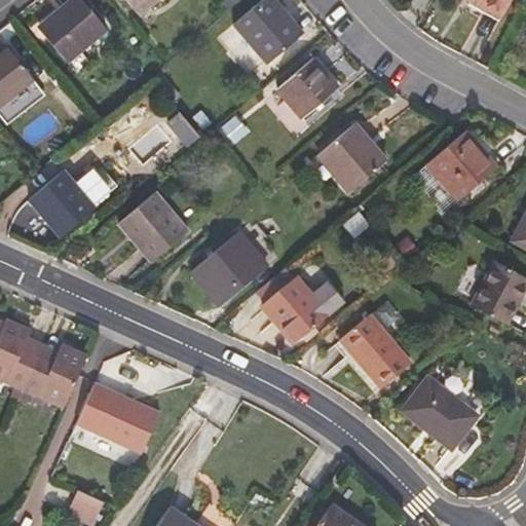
[(107,29),(82,0),(70,0),(38,28),(67,62),(107,29)]
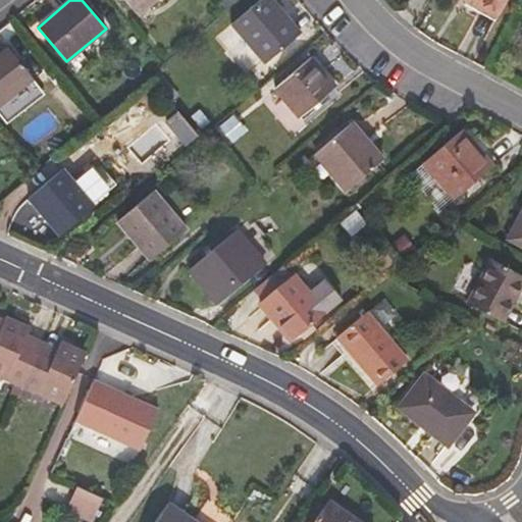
[(153,0),(125,0),(137,14),(153,0)]
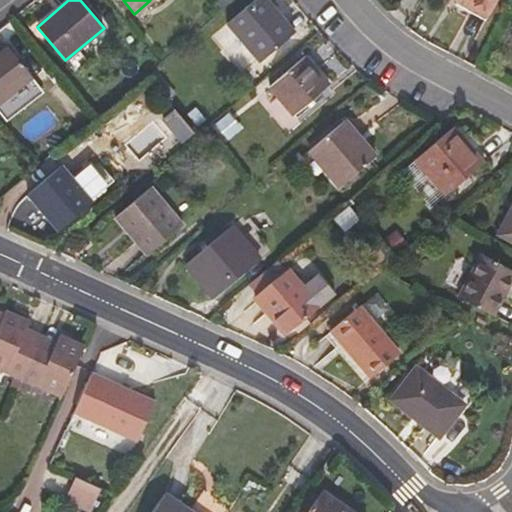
[(215,0),(223,10),(235,0),(215,0)]
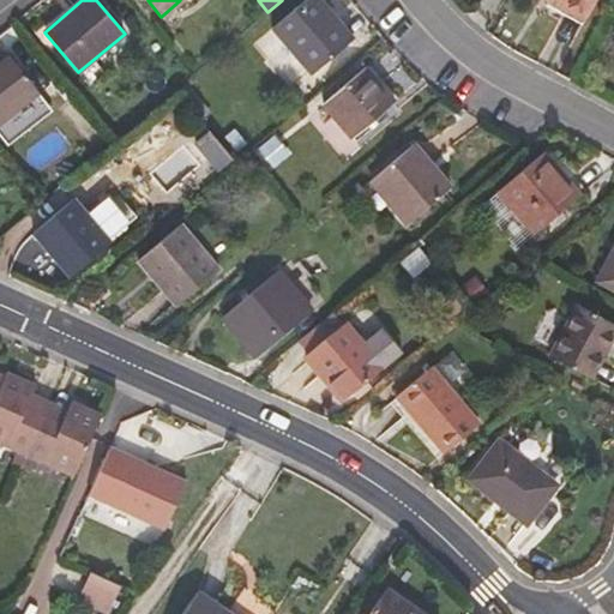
[(312,73),(349,42),(330,18),(335,14),(321,0),(305,0),(272,28),(312,73)]
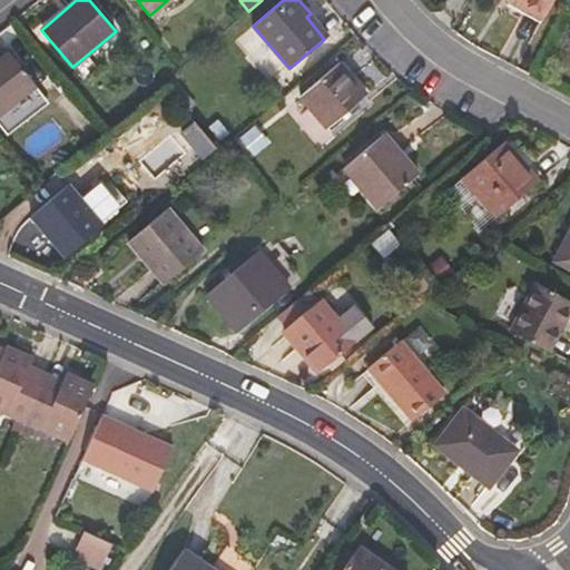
[(508,0),(543,18),(552,0),(508,0)]
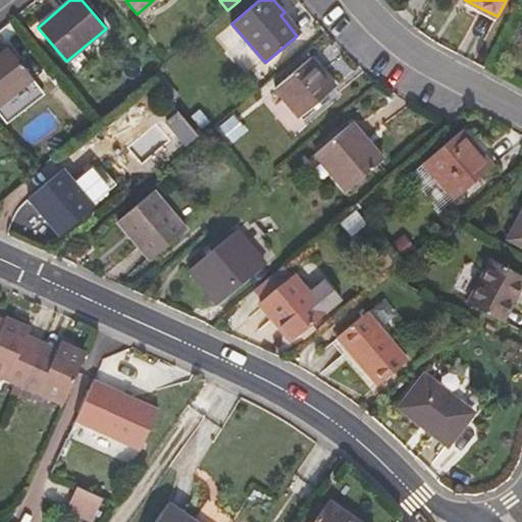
[(301,32),(284,12),(280,15),(297,36),(301,32)]
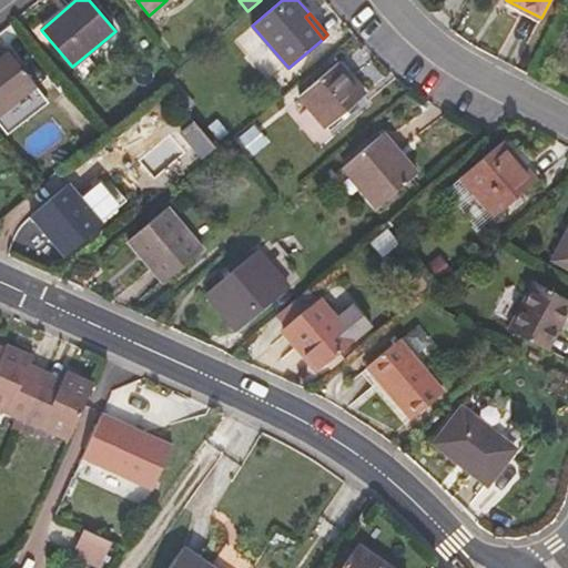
[(0,113),(37,85),(9,50),(0,57),(0,113)]
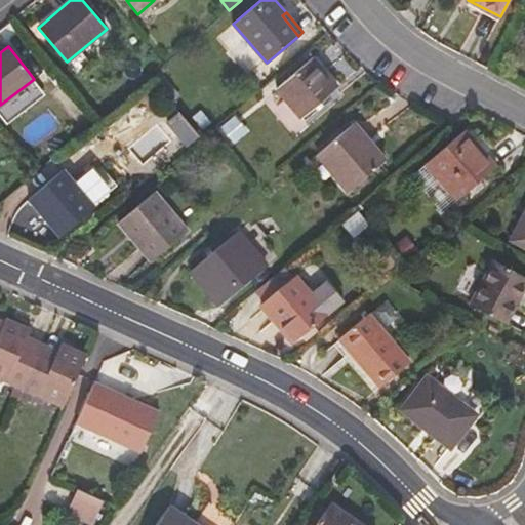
[(301,119),(338,88),(313,57),(275,88),(301,119)]
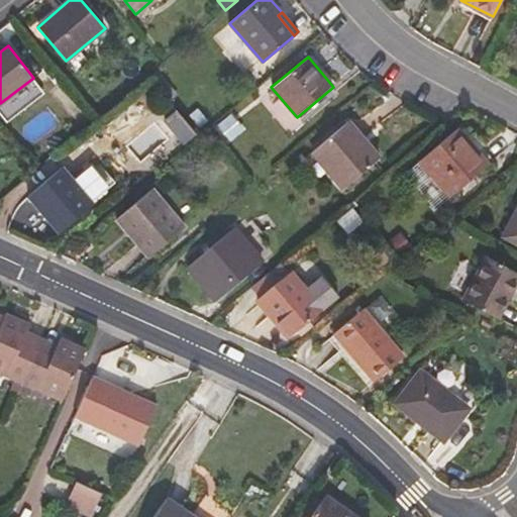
[(198,108),(189,115),(200,127),(208,120),(198,108)]
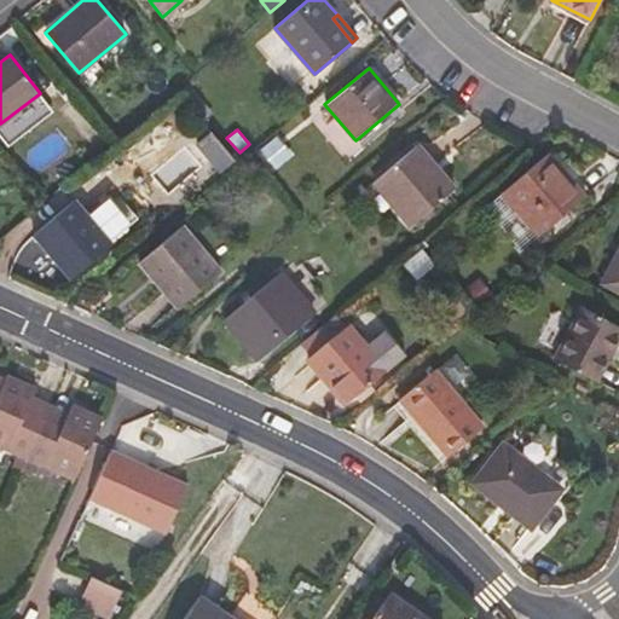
[(435,167),(417,145),(412,149),(431,171),(435,167)]
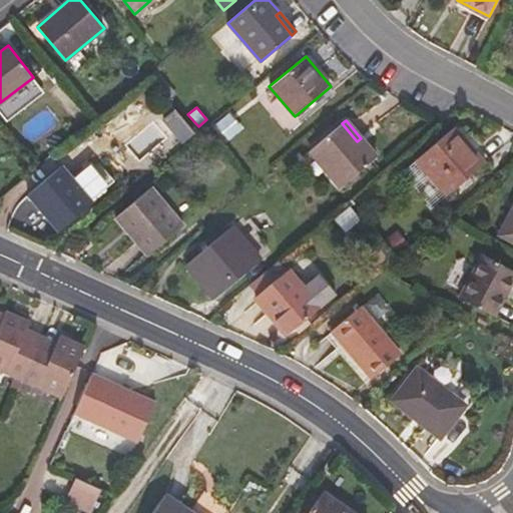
[(377,156),(361,138),(357,141),(342,123),(310,150),(342,186),(377,156)]
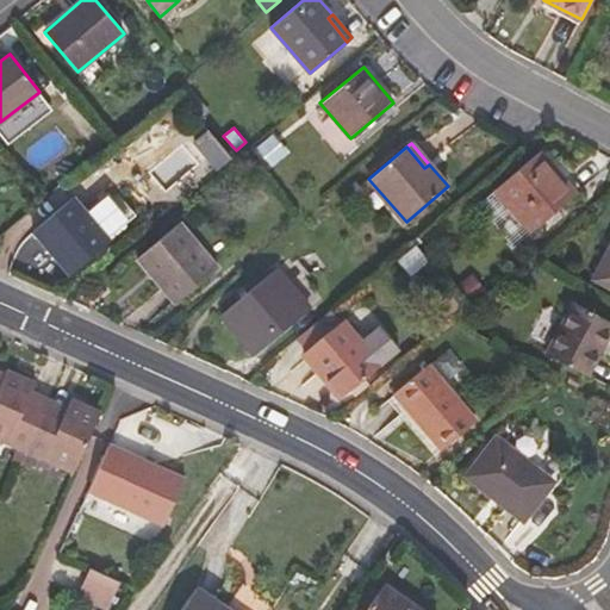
[(577,193),(541,150),(495,190),(530,232),(577,193)]
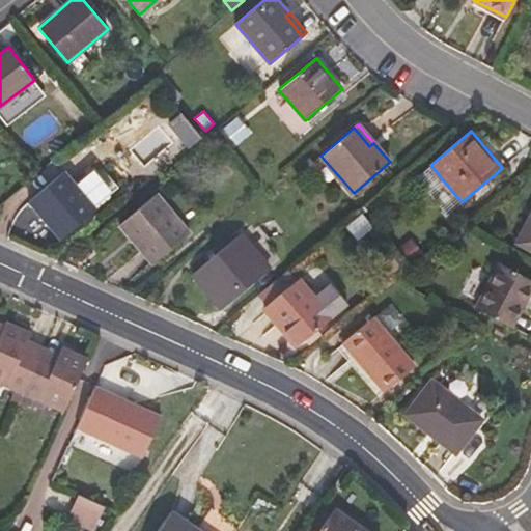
[(61,240),(96,210),(64,171),(28,201),(61,240)]
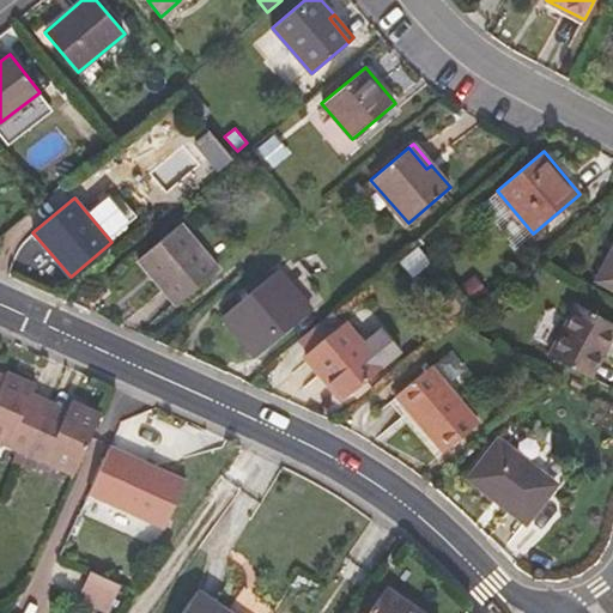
[(176,304),(219,268),(181,222),(137,259),(176,304)]
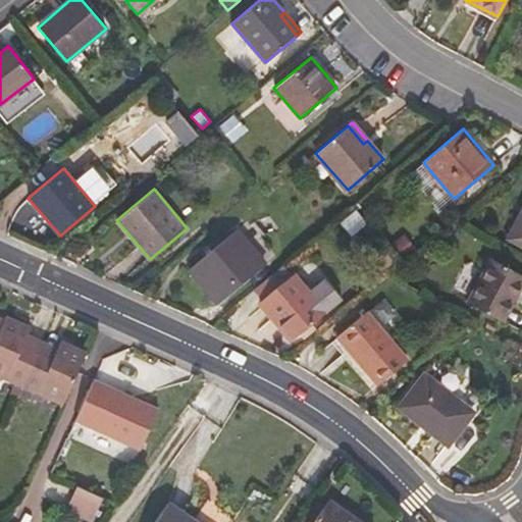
[(521,209),(507,239),(521,246),(521,209)]
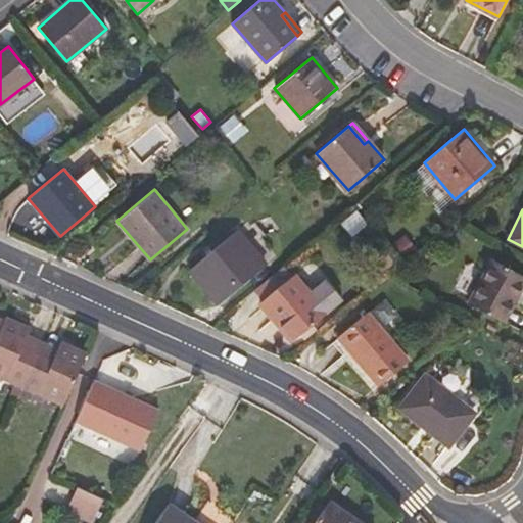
[(219,304),(267,264),(238,229),(189,270),(219,304)]
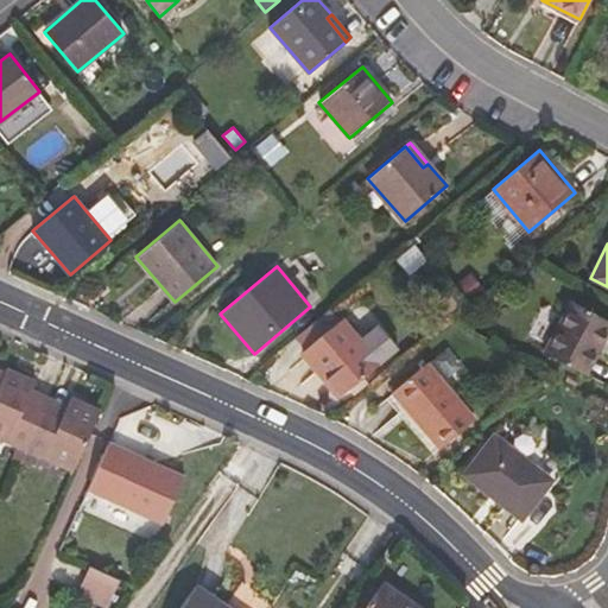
[(584,374),(607,329),(607,320),(572,302),(545,353),(584,374)]
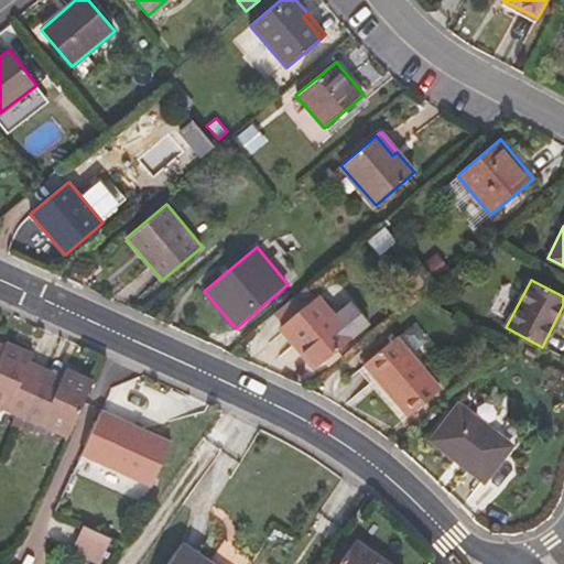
[(351,338),(316,296),(280,326),(315,368),(351,338)]
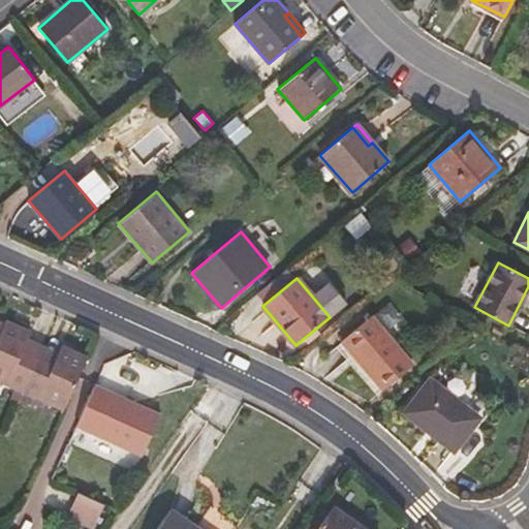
[(393,302),(377,310),(390,331),(405,322),(393,302)]
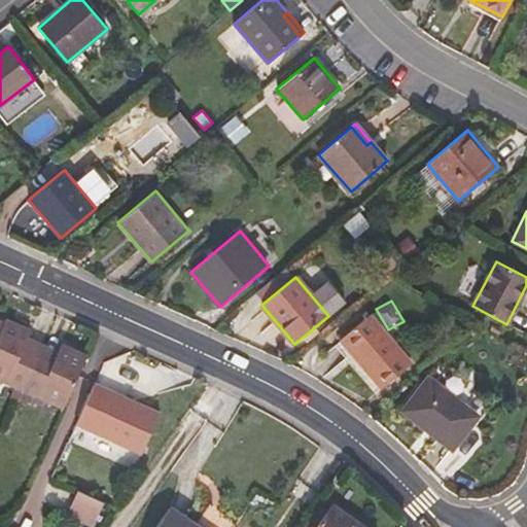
[(412,362),(371,313),(340,340),(381,388),(412,362)]
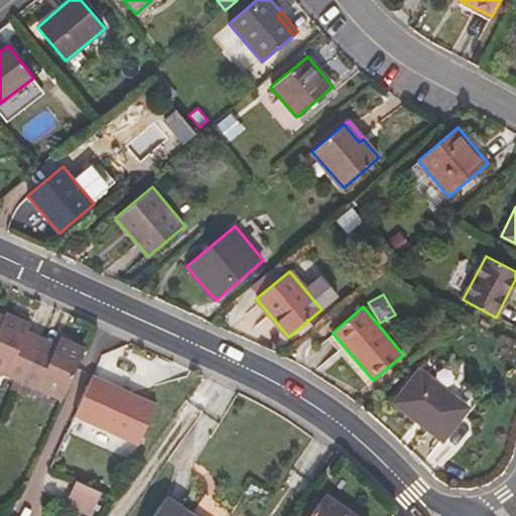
[(22,382),(36,351),(22,344),(28,330),(30,324),(6,312),(4,316),(0,325),(0,371),(14,378),(22,382)]
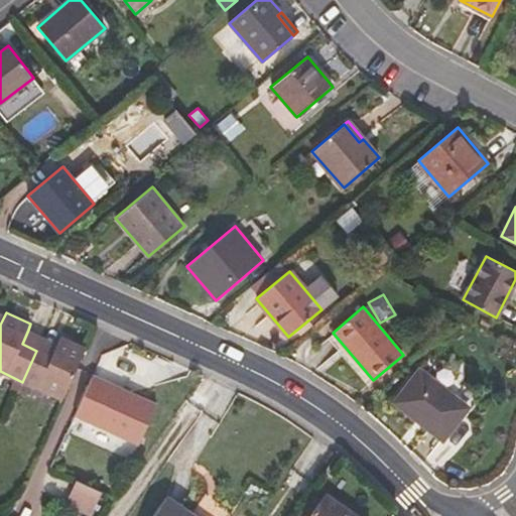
[(36,351),(43,337),(28,330),(22,344),(36,351)]
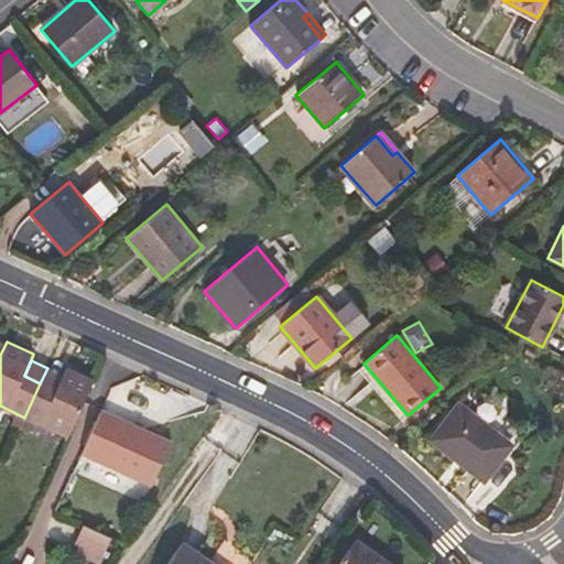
[(68,436),(94,381),(66,368),(63,376),(56,390),(40,383),(24,418),(34,422),(68,436)]
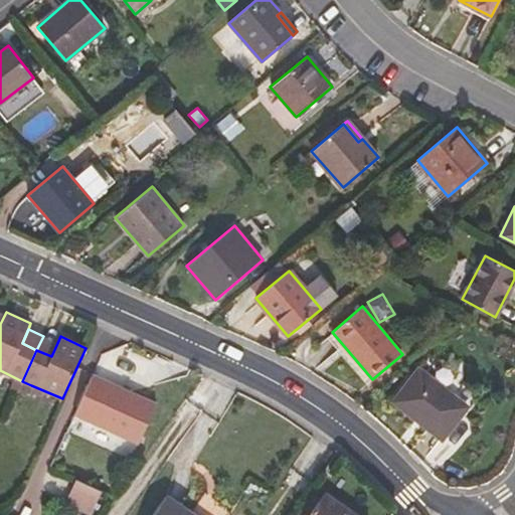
[(51,356),(57,343),(43,336),(36,350),(51,356)]
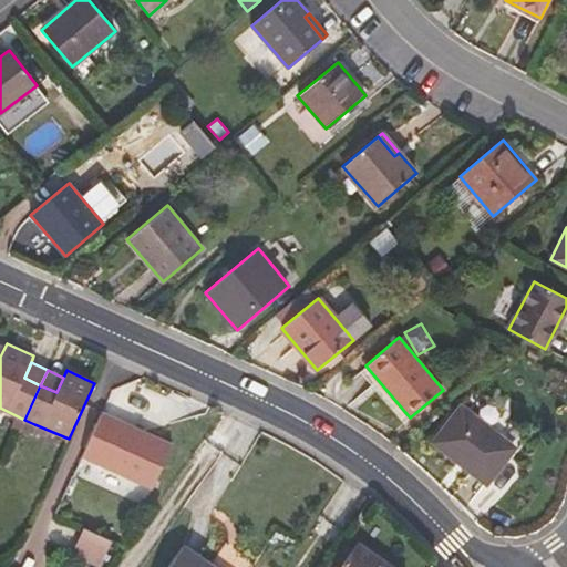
[(565,397),(566,392),(566,375),(555,370),(546,387),(565,397)]
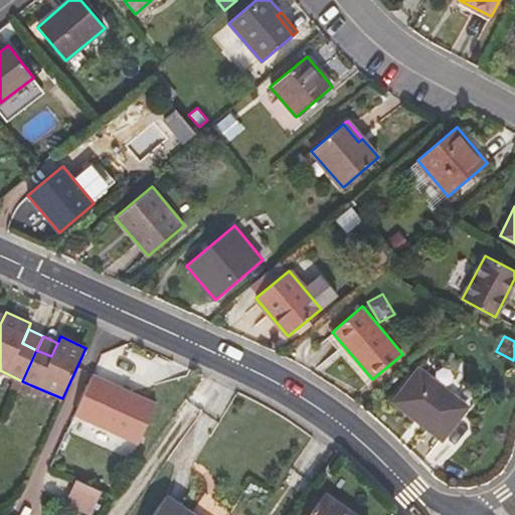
[(466,406),(418,369),(394,401),(442,439),(466,406)]
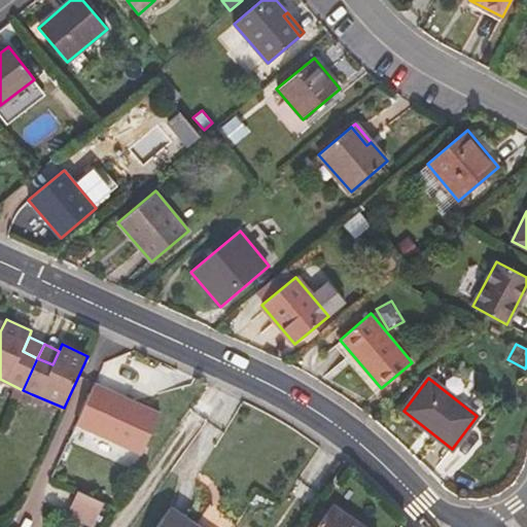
[(142,453),(161,412),(96,382),(77,424),(85,427),(142,453)]
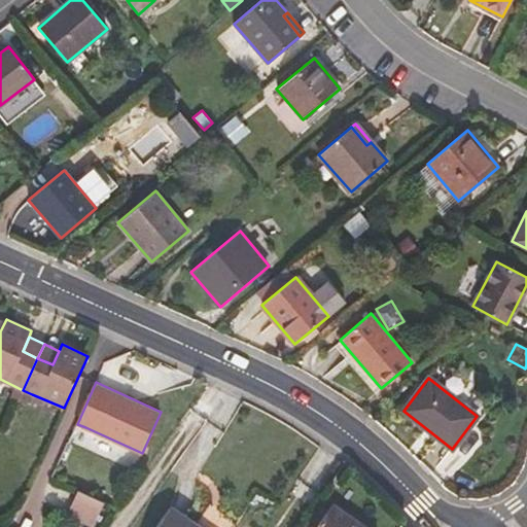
[(14,386),(9,397),(19,401),(23,390),(14,386)]
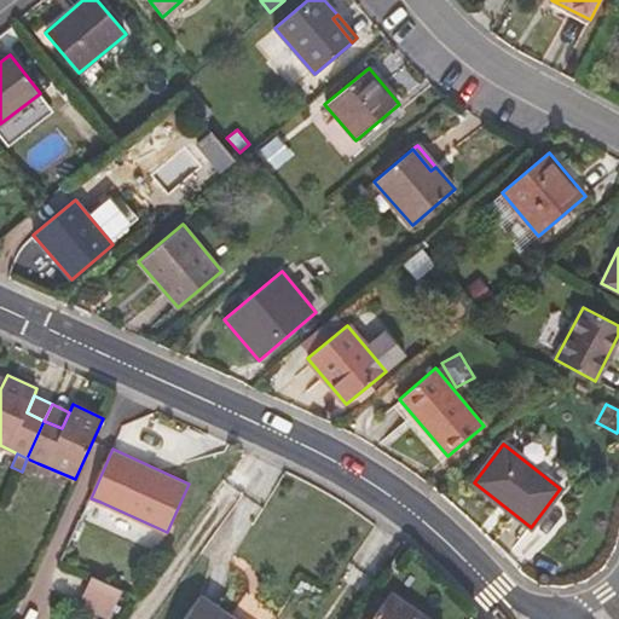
[(27,458),(22,472),(32,475),(38,463),(27,458)]
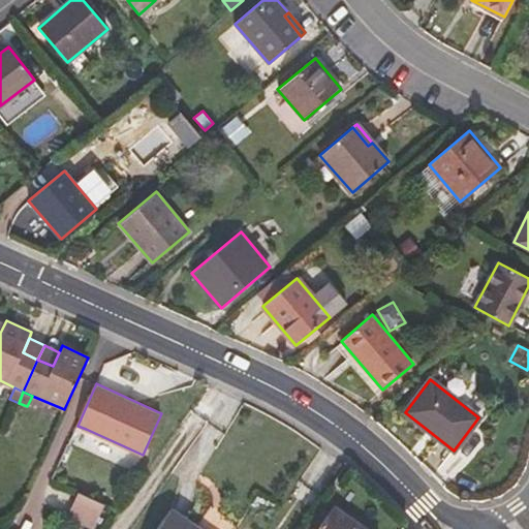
[(86,429),(78,426),(69,444),(78,447),(86,429)]
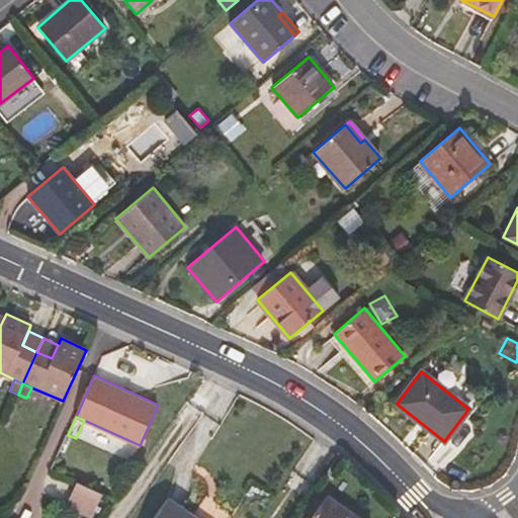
[(40,496),(89,517),(90,517),(102,495),(52,472),(40,496)]
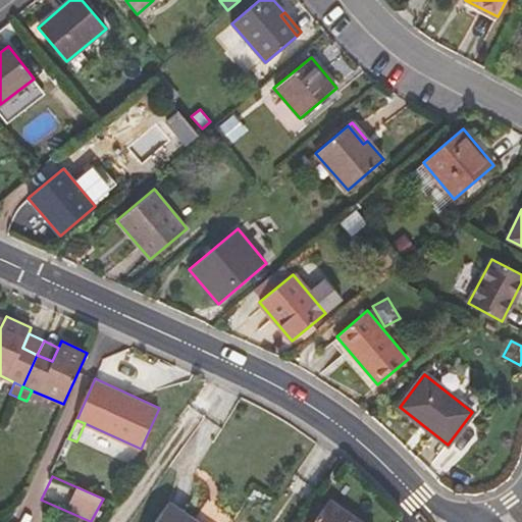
[(361,521),(329,500),(313,521),(361,521)]
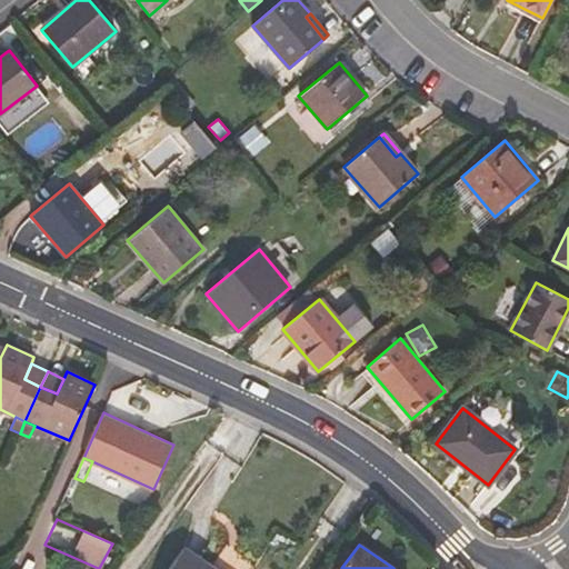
[(216,568),(185,547),(168,568),(216,568)]
